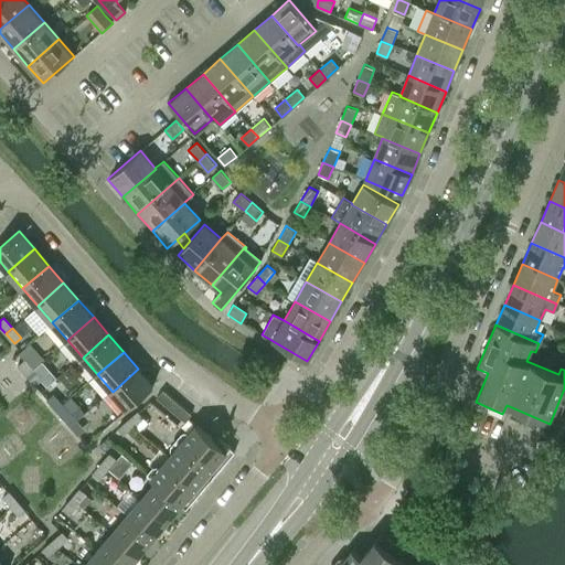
[(25,375),(33,369),(24,359),(17,364),(25,375)]
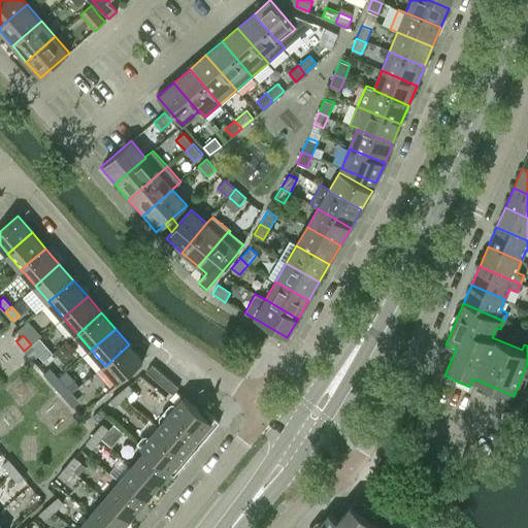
[(32,360),(39,354),(31,344),(24,351),(32,360)]
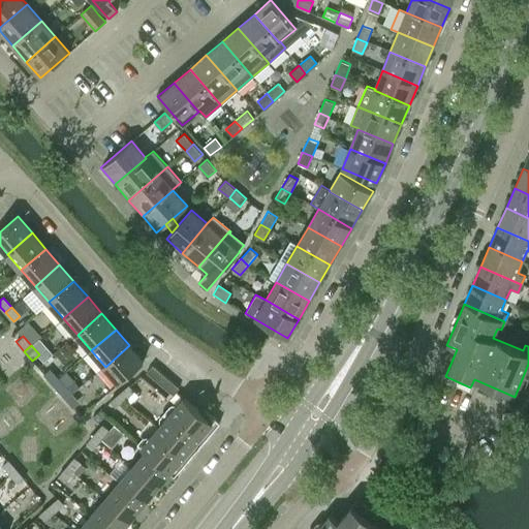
[(119,382),(144,362),(129,345),(105,367),(119,382)]
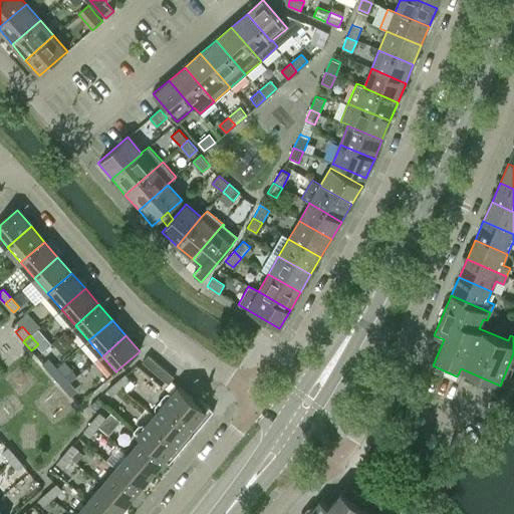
[(169,383),(175,376),(149,354),(143,361),(169,383)]
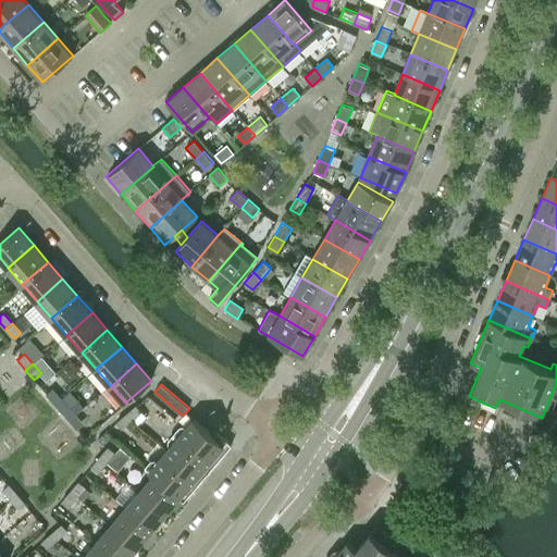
[(56,405),(62,398),(53,387),(46,394),(56,405)]
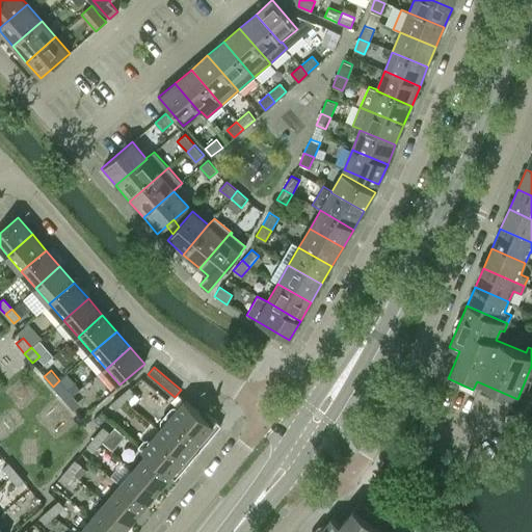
[(67,402),(74,396),(59,380),(53,387),(67,402)]
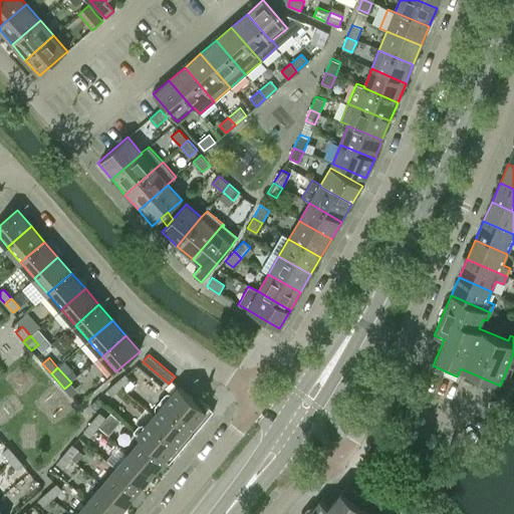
[(131,379),(125,373),(124,373),(115,380),(121,388),(131,379)]
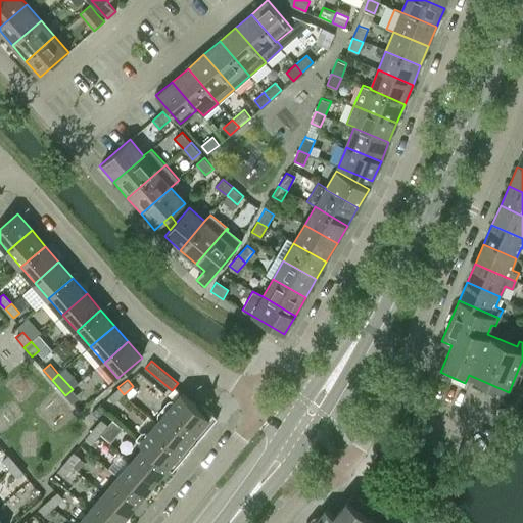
[(113,402),(124,394),(117,387),(108,395),(113,402)]
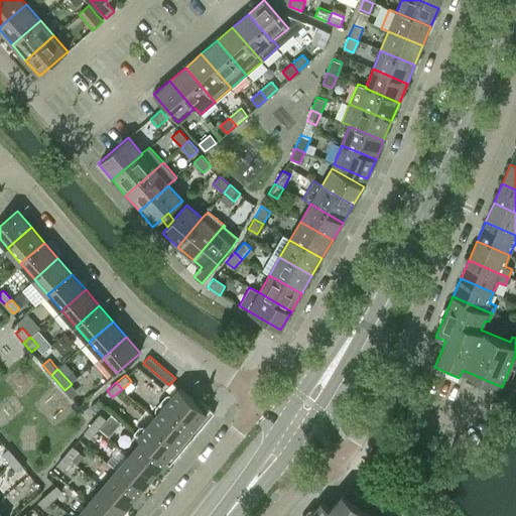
[(72,397),(78,392),(72,384),(65,390),(72,397)]
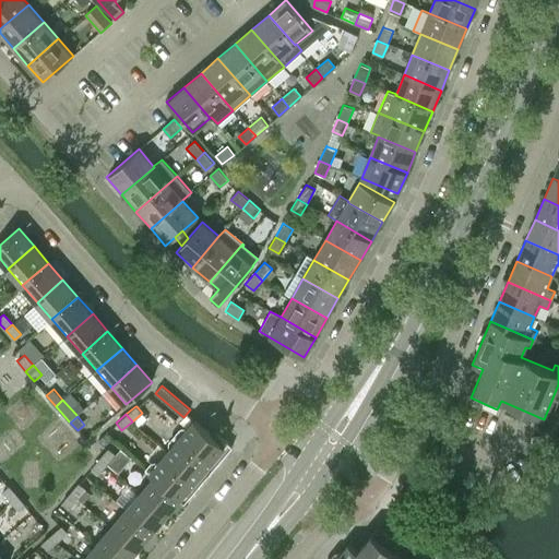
[(215,431),(212,436),(194,420),(186,430),(221,460),(233,445),(215,431)]
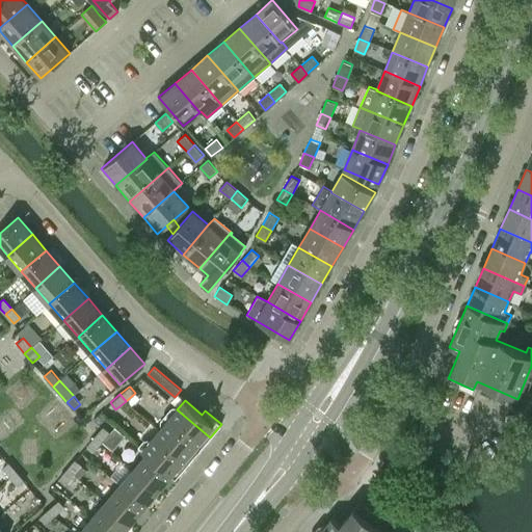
[(198,450),(210,437),(177,409),(166,422),(198,450)]
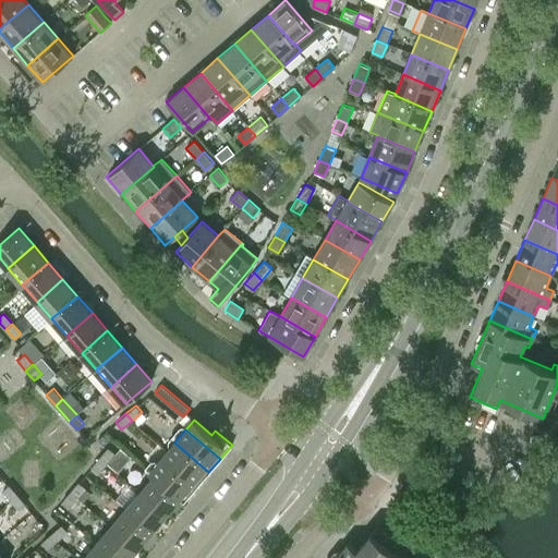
[(197,485),(208,472),(174,443),(162,456),(197,485)]
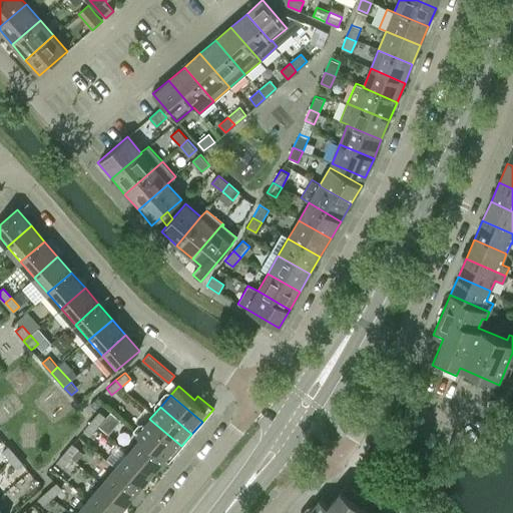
[(105,417),(99,412),(99,411),(91,420),(98,426),(105,417)]
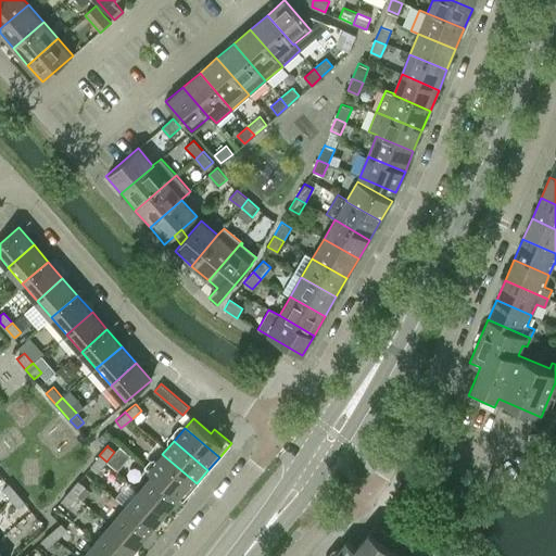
[(186,496),(197,483),(162,454),(151,467),(186,496)]
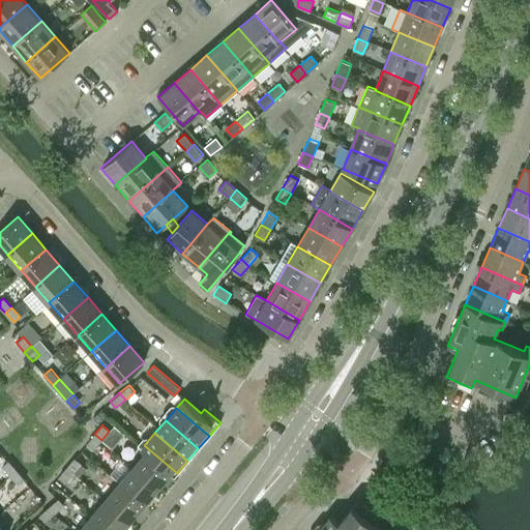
[(93,449),(101,440),(94,434),(86,443),(93,449)]
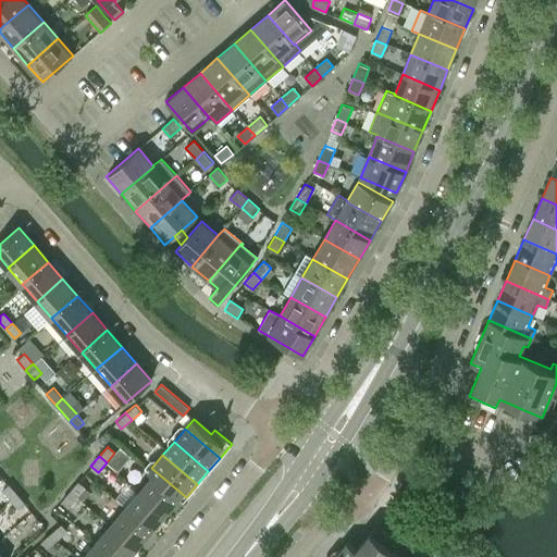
[(184,500),(186,497),(151,468),(149,471),(153,475),(145,485),(170,507),(180,496),(184,500)]
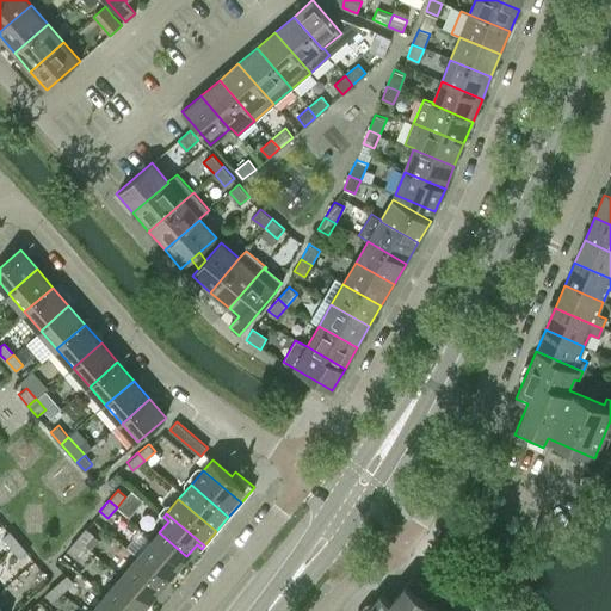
[(93,534),(87,528),(86,528),(76,538),(85,544),(93,534)]
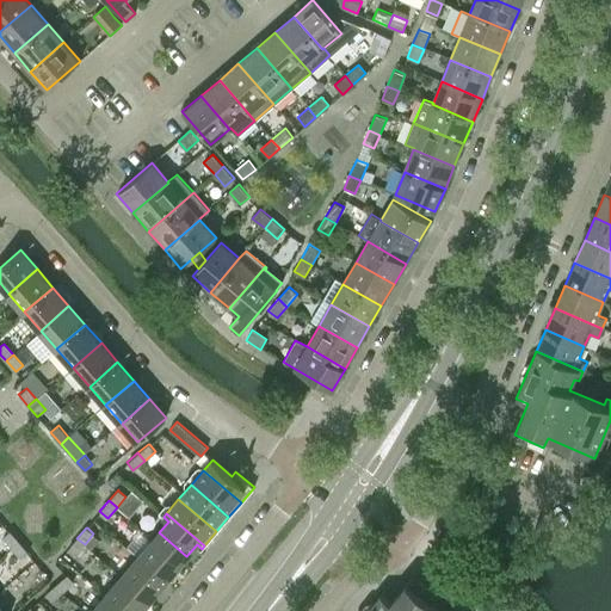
[(12,548),(19,542),(11,530),(2,537),(12,548)]
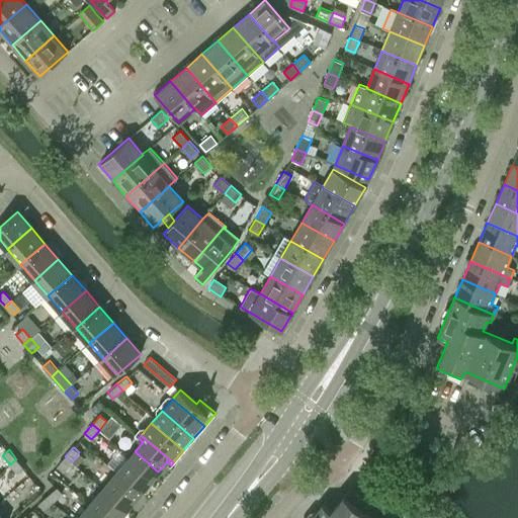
[(148,484),(158,471),(135,451),(124,463),(148,484)]
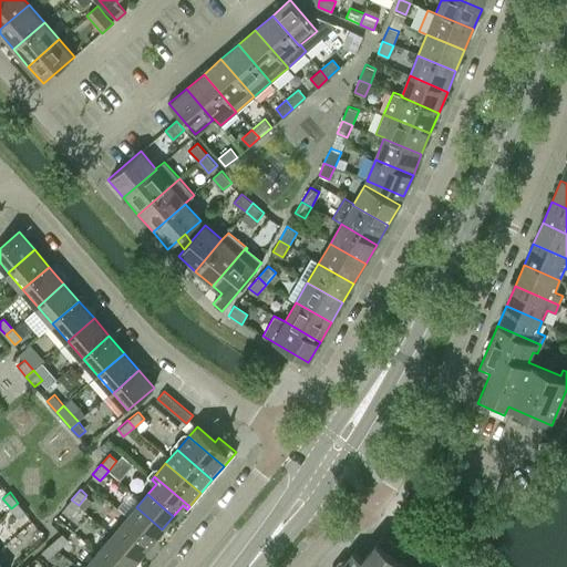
[(70,516),(79,505),(71,500),(62,509),(70,516)]
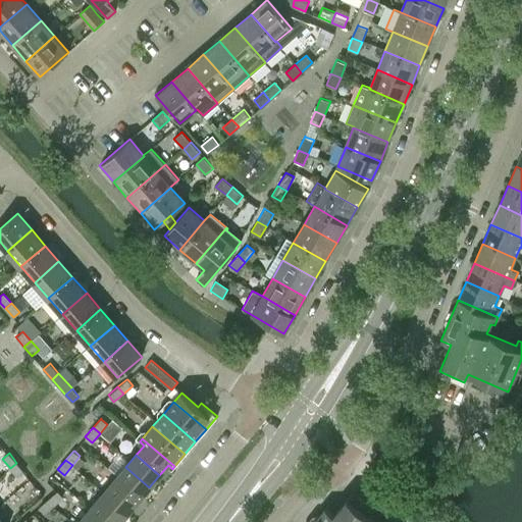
[(17,478),(24,472),(16,463),(10,468),(17,478)]
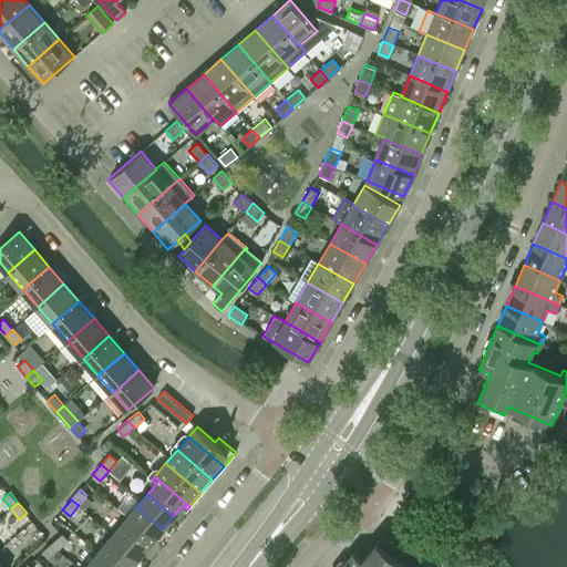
[(151,543),(162,529),(136,507),(124,521),(151,543)]
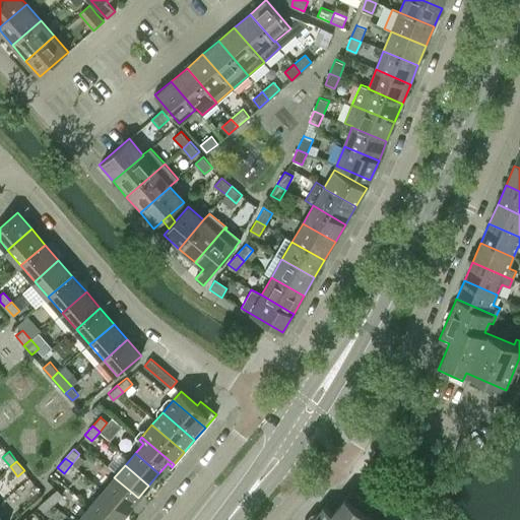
[(127,511),(138,498),(114,477),(104,491),(127,511)]
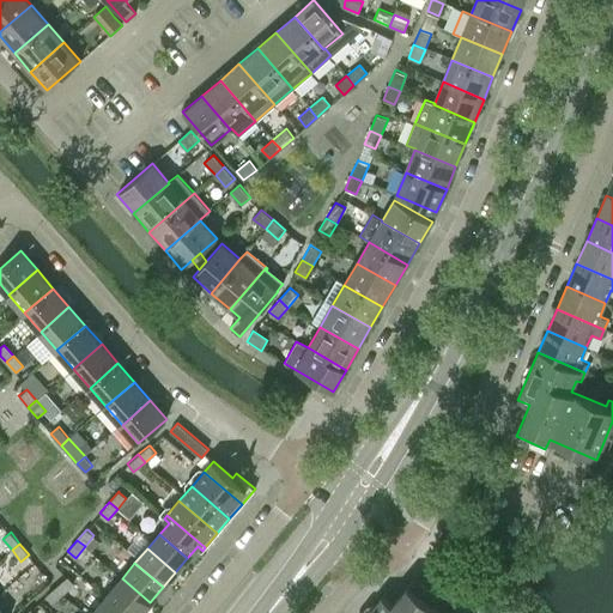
[(74,584),(68,577),(67,576),(56,586),(64,594),(74,584)]
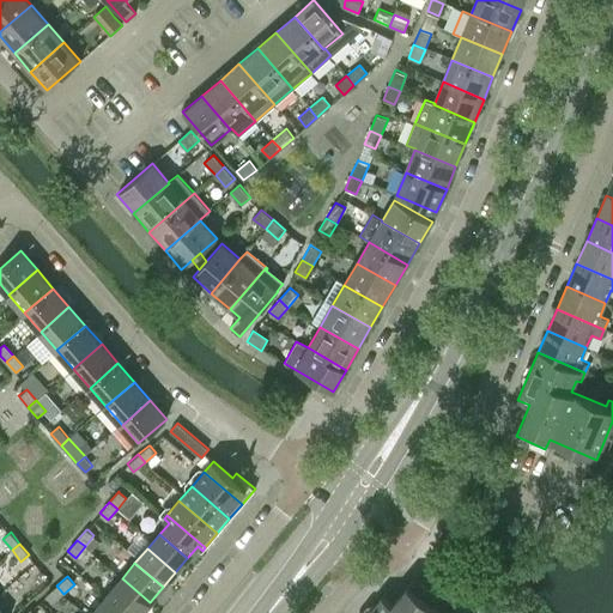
[(441,612),(432,605),(438,598),(414,577),(393,605),(382,596),(368,612),(441,612)]
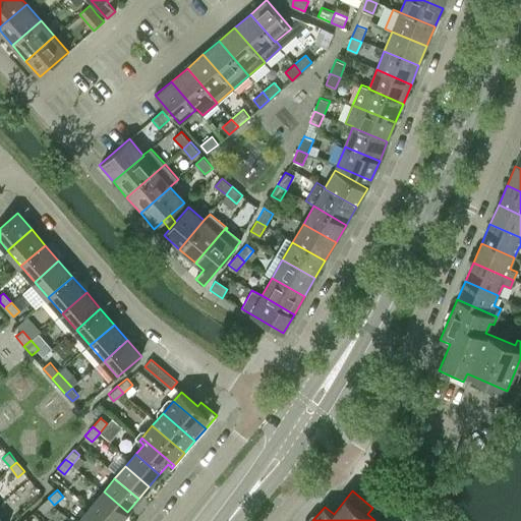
[(113,520),(119,520),(127,512),(104,491),(93,504),(113,520)]
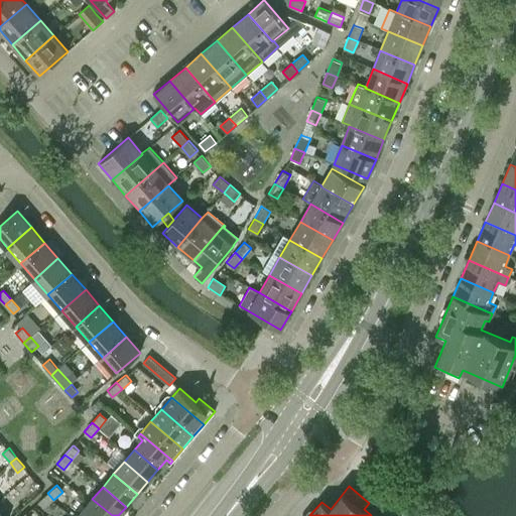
[(44,508),(53,500),(47,493),(38,501),(44,508)]
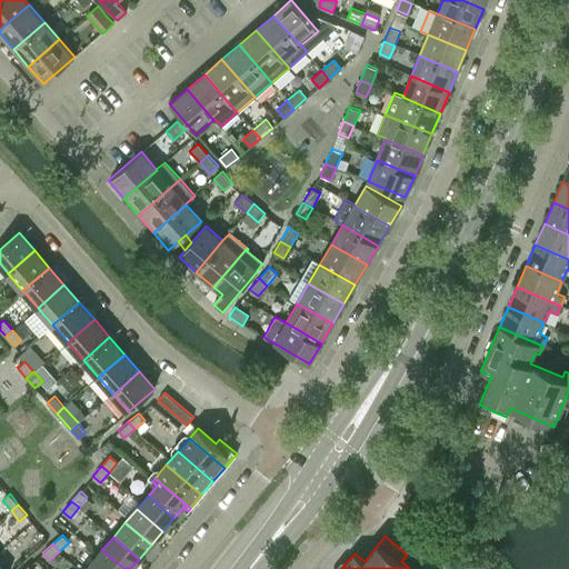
[(97,568),(123,568),(101,550),(90,563),(97,568)]
